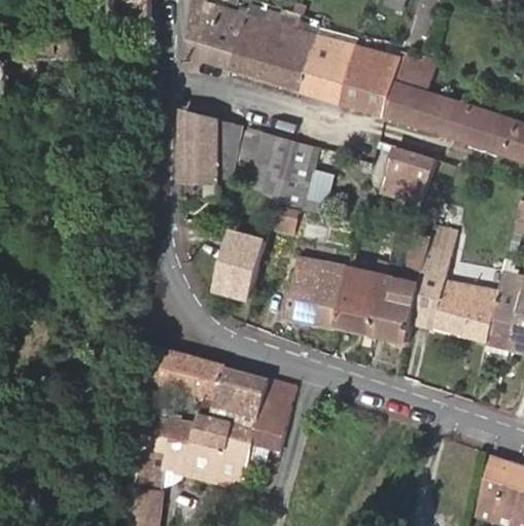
[(57,0),(59,24),(93,21),(91,0),(108,0),(109,21),(149,18),(149,0),(57,0)]
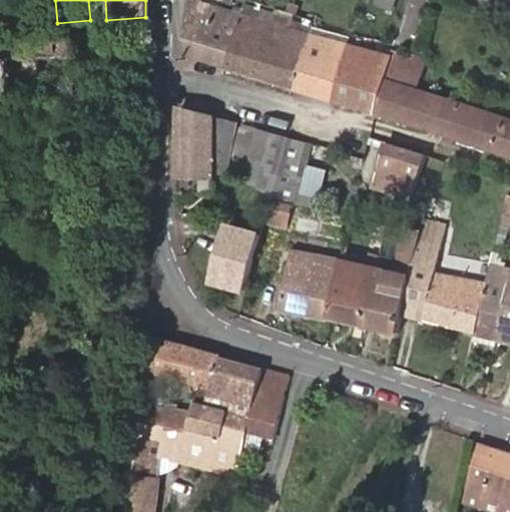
[(271,21),(273,14),(273,12),(241,3),(239,8),(212,0),(200,0),(200,1),(247,14),(271,21)]
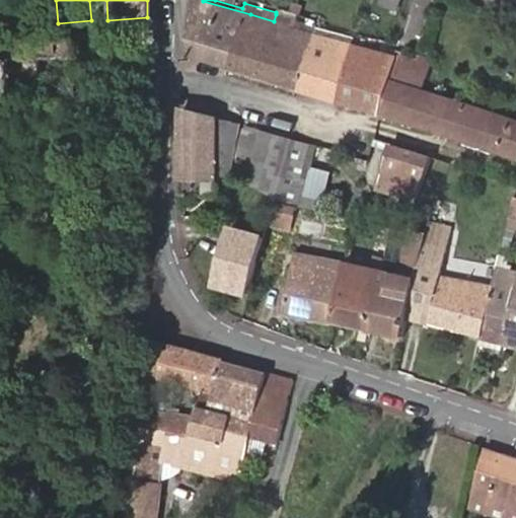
[(378,0),(377,2),(396,10),(401,0),(378,0)]
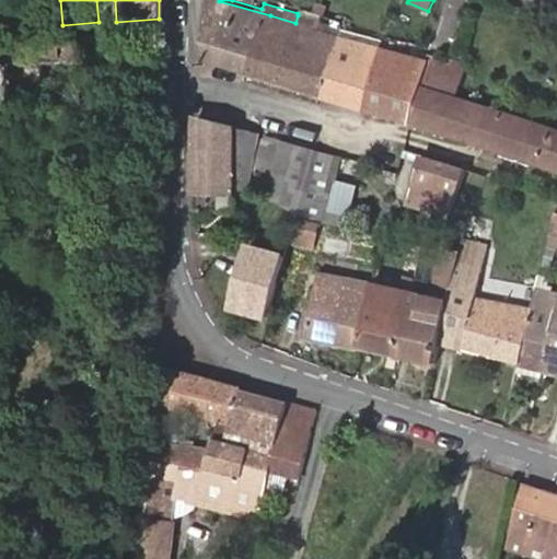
[(207,44),(202,61),(251,76),(270,15),(219,1),(209,33),(207,44)]
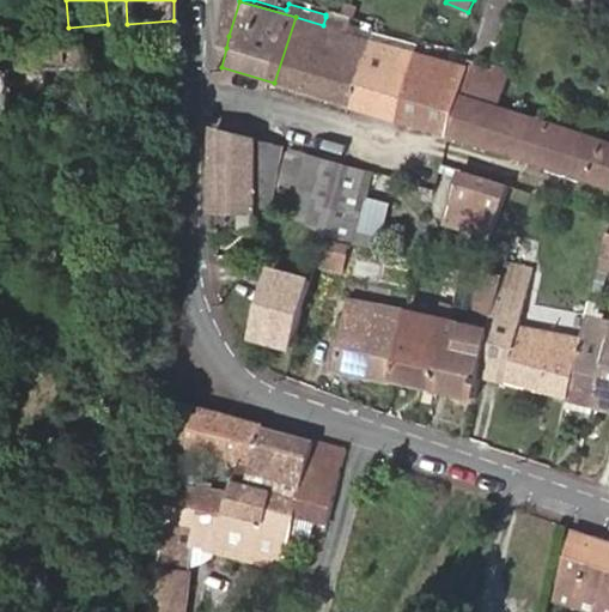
[(274,83),(314,95),(334,29),(323,25),(296,17),(274,83)]
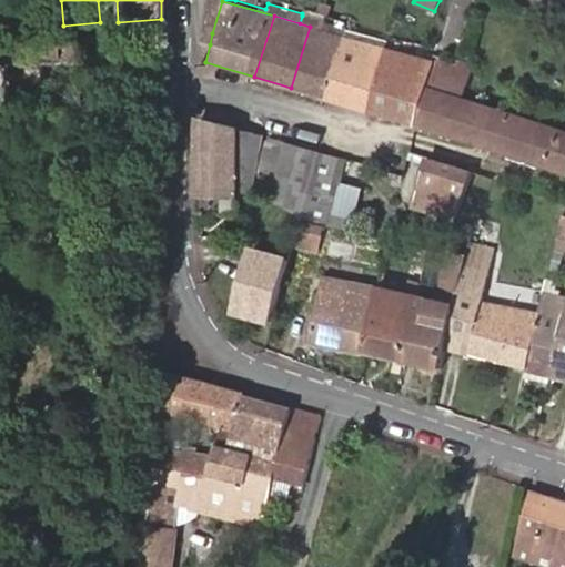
[(302,16),(300,23),(310,27),(312,19),(302,16)]
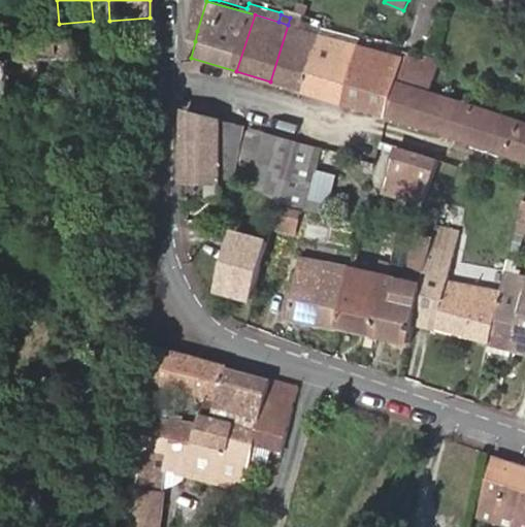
[(298,20),(290,18),(288,25),(296,27),(298,20)]
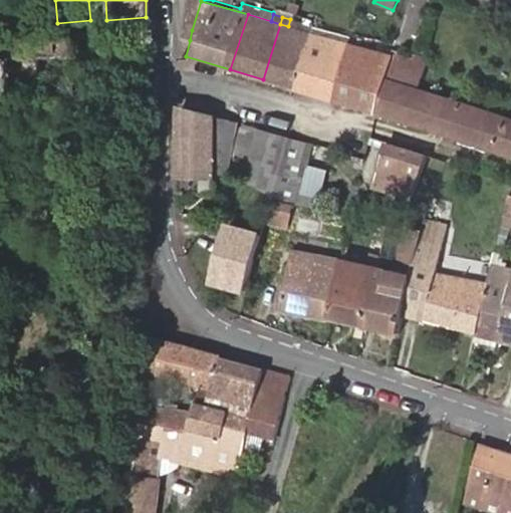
[(307,32),(342,42),(344,35),(290,19),(288,26),(307,32)]
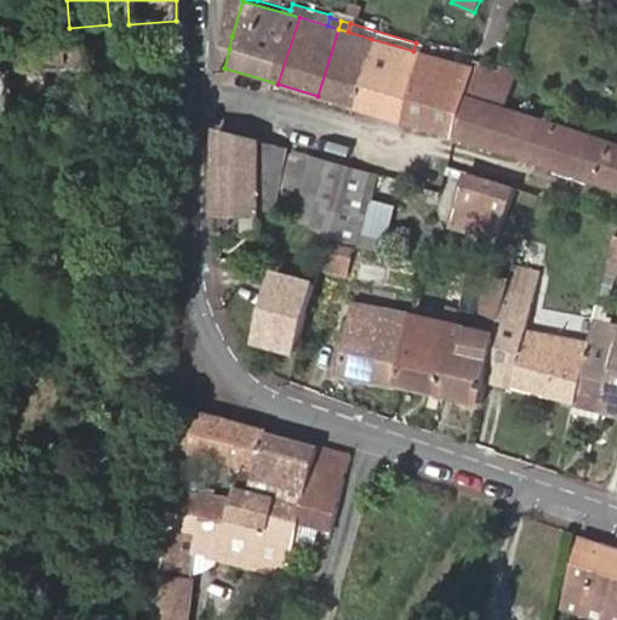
[(318,96),(349,106),(371,39),(348,32),(338,29),(318,96)]
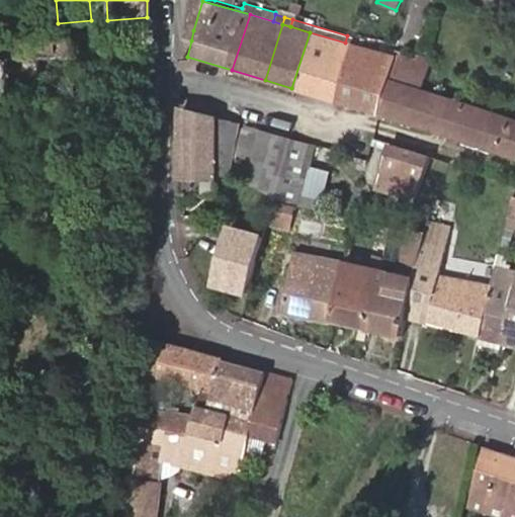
[(291,88),(334,101),(350,44),(347,42),(345,42),(310,32),(291,88)]
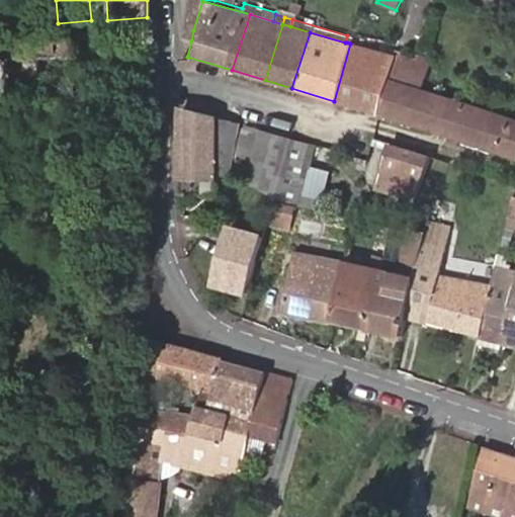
[(0,94),(72,90),(68,35),(0,38),(0,94)]
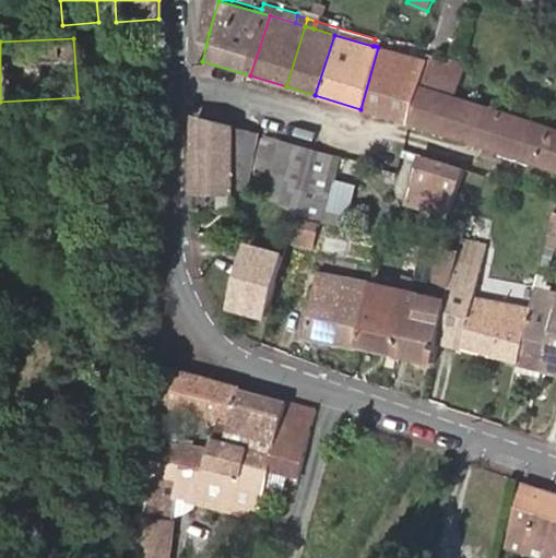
[(361,109),(407,123),(421,67),(423,57),(418,56),(378,47),(361,109)]
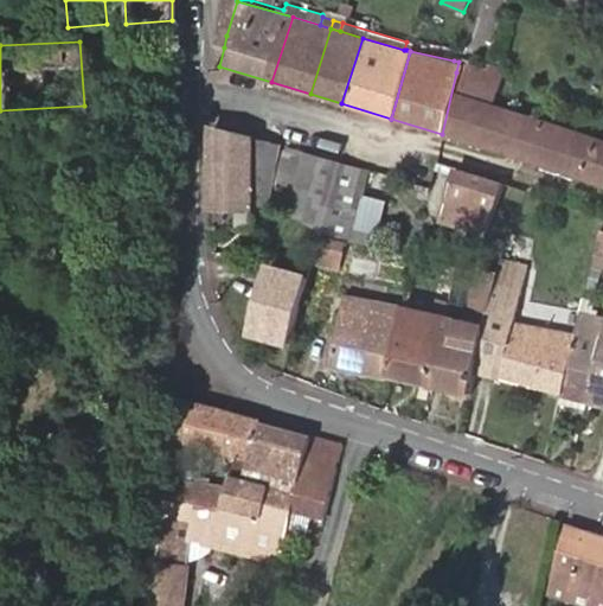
[(456,72),(442,134),(602,184),(602,139),(489,103),(494,87),(456,72)]
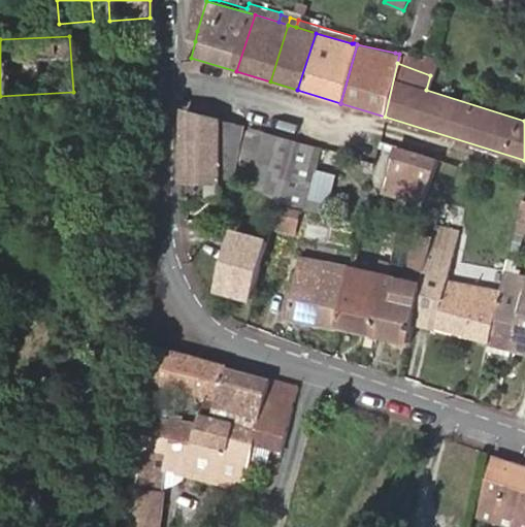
[(186,110),(182,147),(237,158),(243,126),(186,110)]
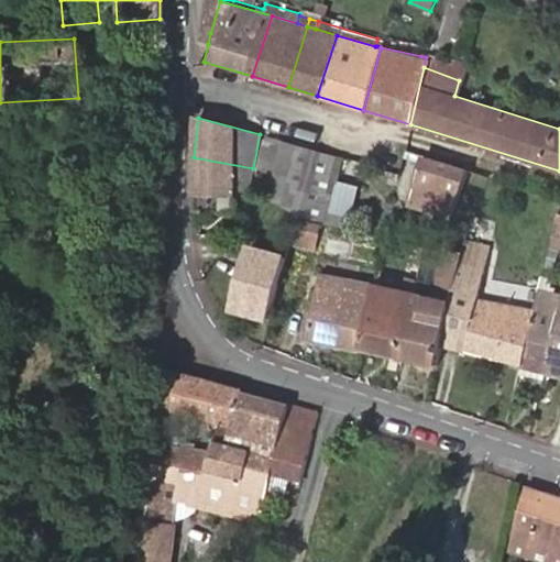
[(273,164),(280,140),(263,135),(256,160),(273,164)]
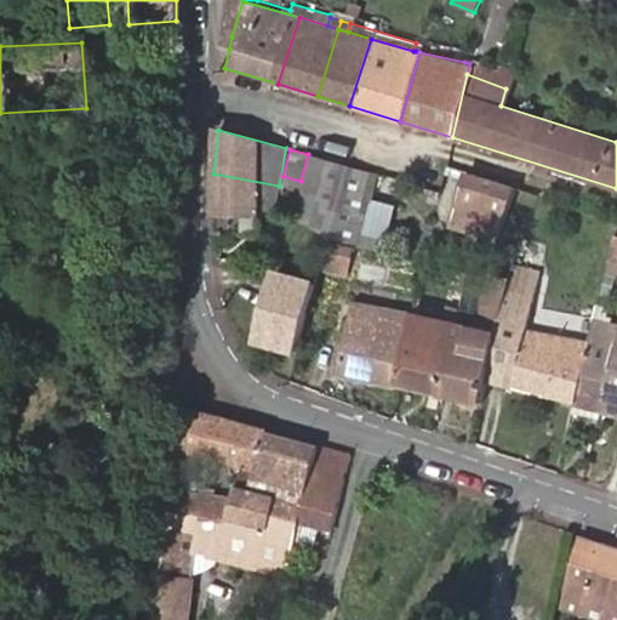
[(292,216),(291,219),(307,227),(313,206),(331,210),(344,164),(332,161),(308,154),(301,181),(298,191),(297,194),(292,216)]
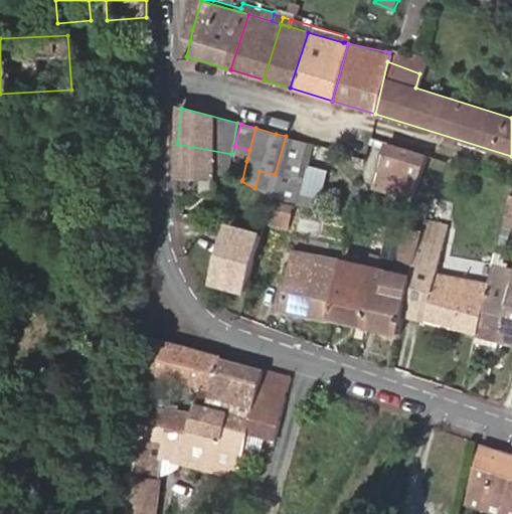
[(296,179),(306,142),(286,136),(275,174),(290,178),(296,179)]
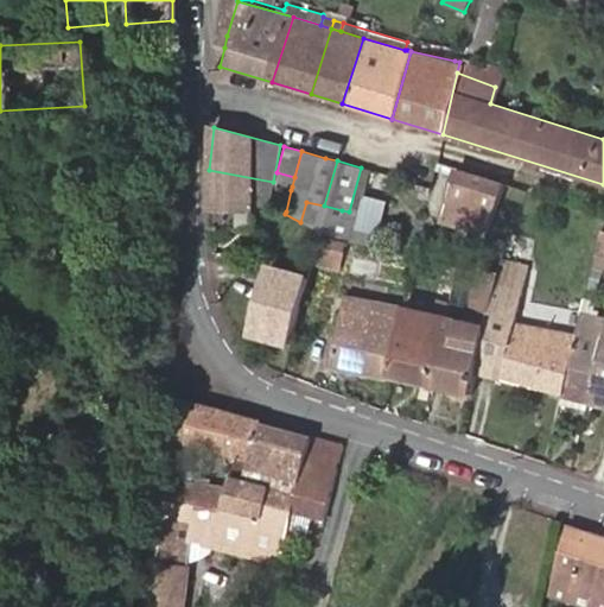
[(483,236),(503,184),(453,169),(438,220),(483,236)]
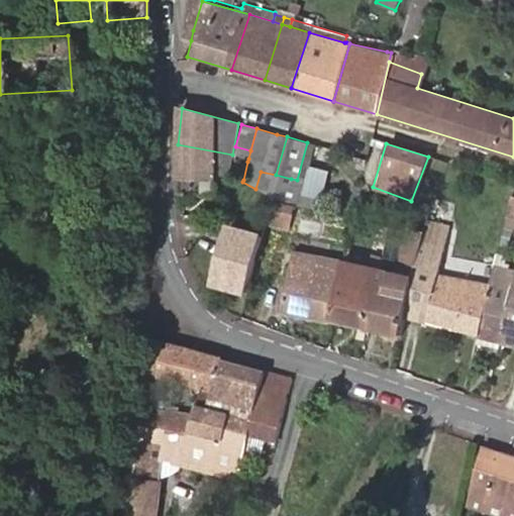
[(222,182),(226,182),(232,155),(178,144),(175,181),(222,182)]
